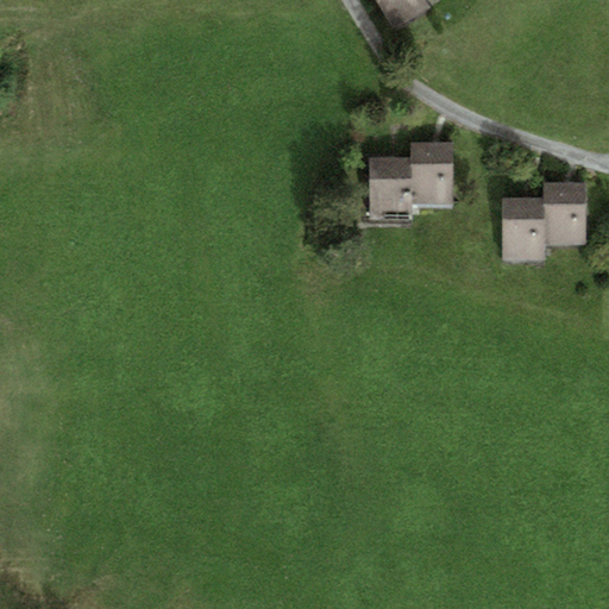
[(378,0),(394,26),(431,6),(426,0),(378,0)]
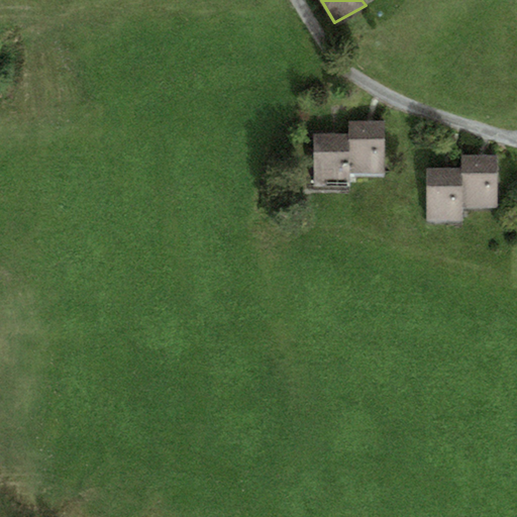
[(384,118),(347,118),(348,129),(350,174),(385,174),(384,118)]
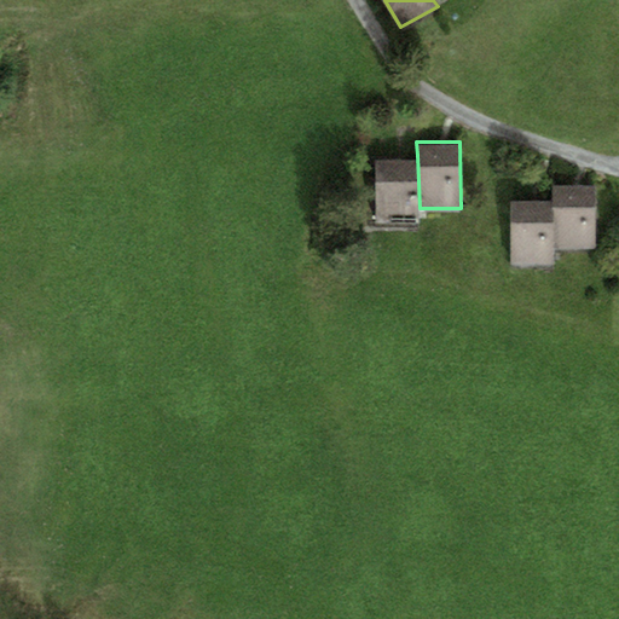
[(417,155),(372,156),(376,221),(420,220),(420,208),(417,155)]
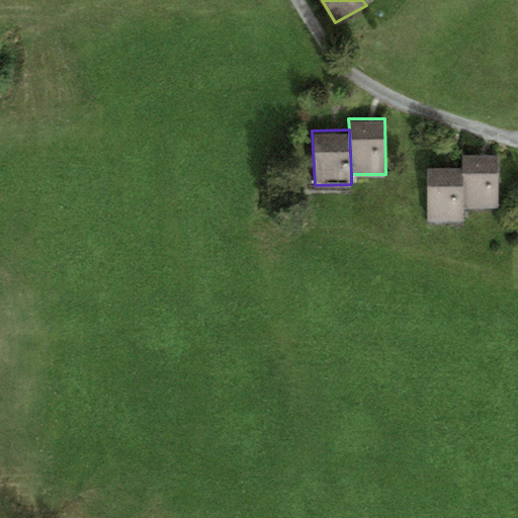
[(498,153),(462,153),(462,165),(463,207),(498,207),(498,153)]
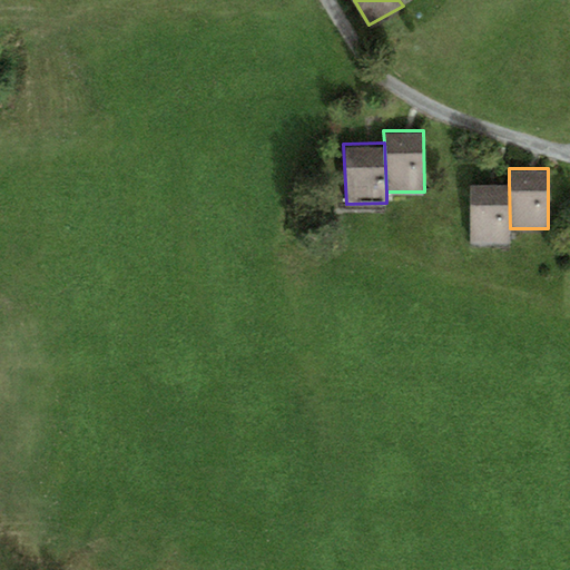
[(509,182),(470,183),(470,241),(510,241),(510,228),(509,182)]
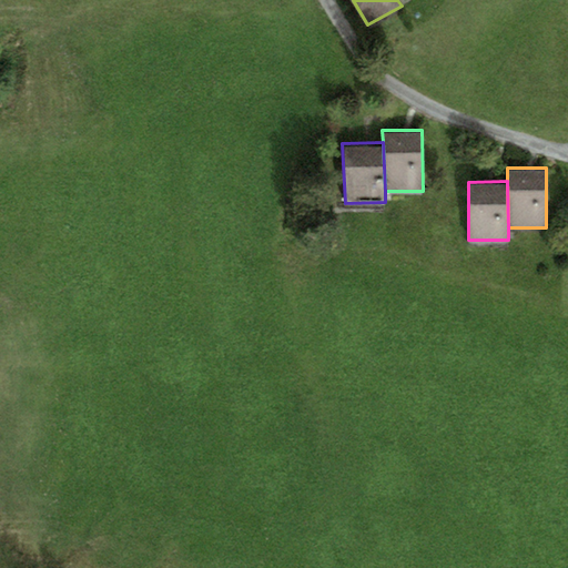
All buildings are outlined.
